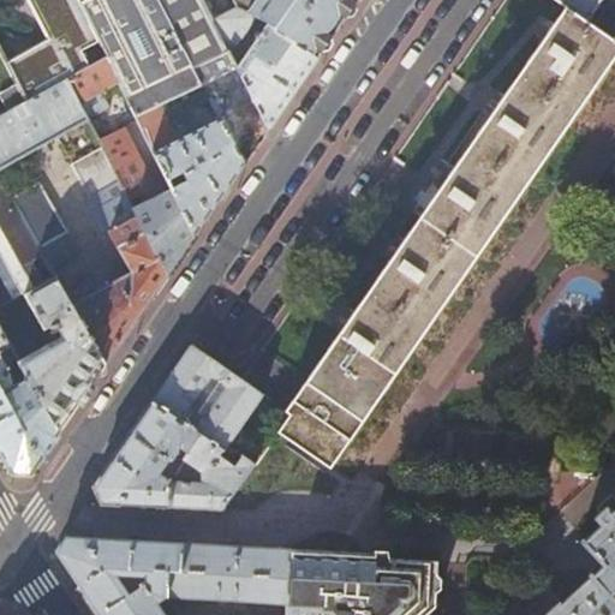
[(7,64),(28,103),(67,81),(107,59),(81,6),(76,0),(28,0),(49,43),(7,64)]
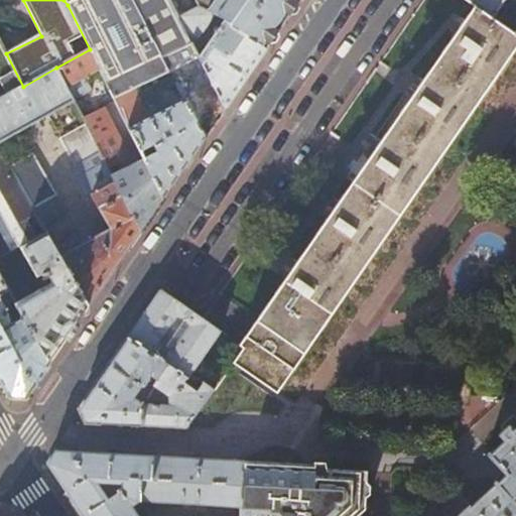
[(77,0),(68,5),(90,49),(114,99),(126,93),(170,71),(133,0),(77,0)]
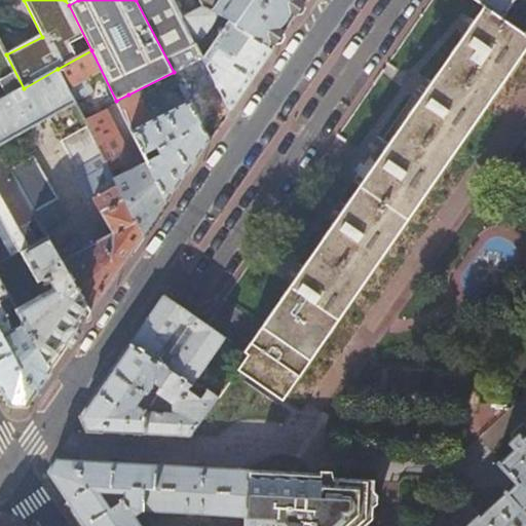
[(172,0),(182,19),(202,7),(218,15),(229,21),(271,50),(297,13),(306,0),(172,0)]
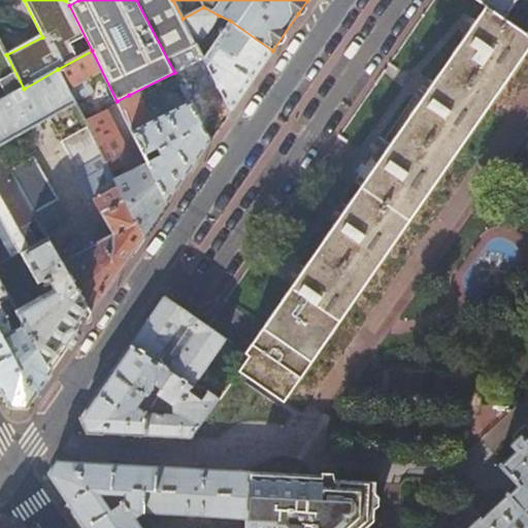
[(472,0),(485,8),(289,290),(338,323),(527,48),(527,30),(527,31),(525,35),(504,21),(505,20),(503,19),(516,0),(472,0)]
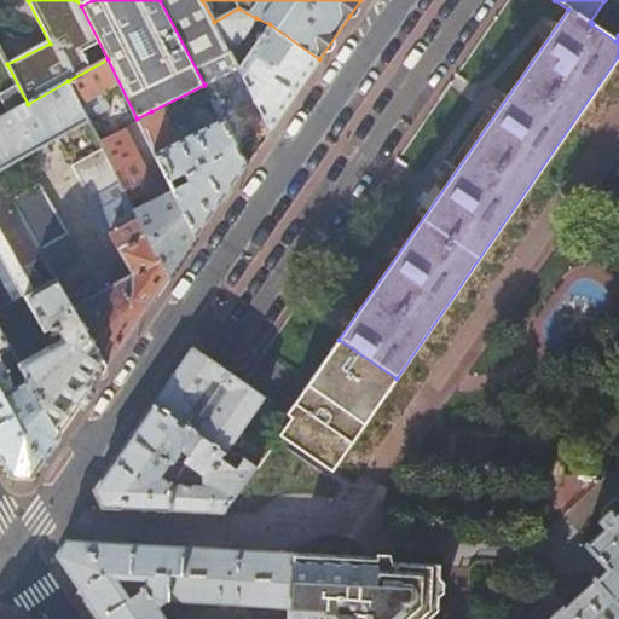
[(238,9),(214,22),(231,55),(256,18),(238,9)]
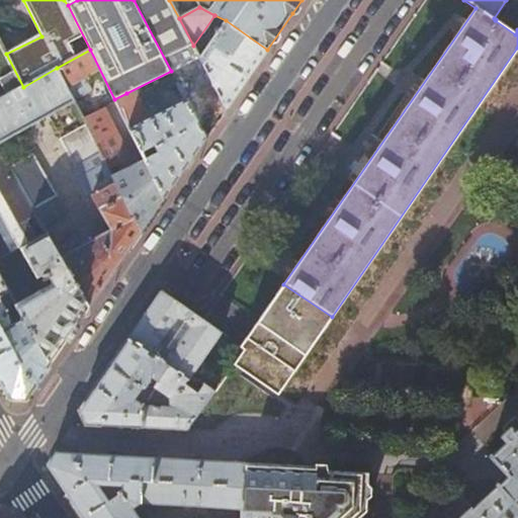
[(199,58),(226,109),(250,75),(267,50),(226,20),(199,58)]
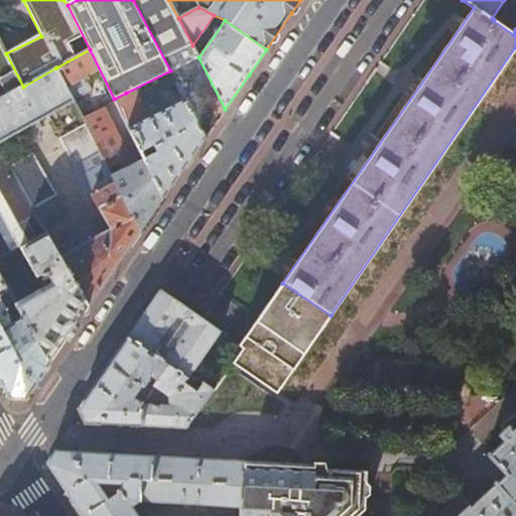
[(90,49),(56,68),(74,102),(86,125),(139,233),(152,215),(163,199),(144,160),(121,171),(114,158),(120,155),(119,152),(122,150),(105,118),(119,110),(114,99),(90,49)]
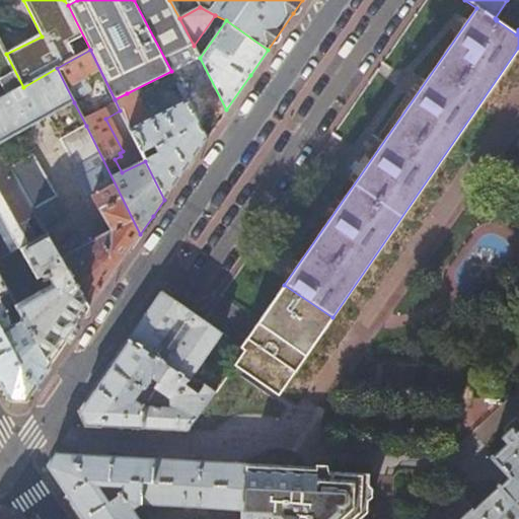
[(23,87),(0,98),(0,142),(74,102),(57,68),(23,87)]
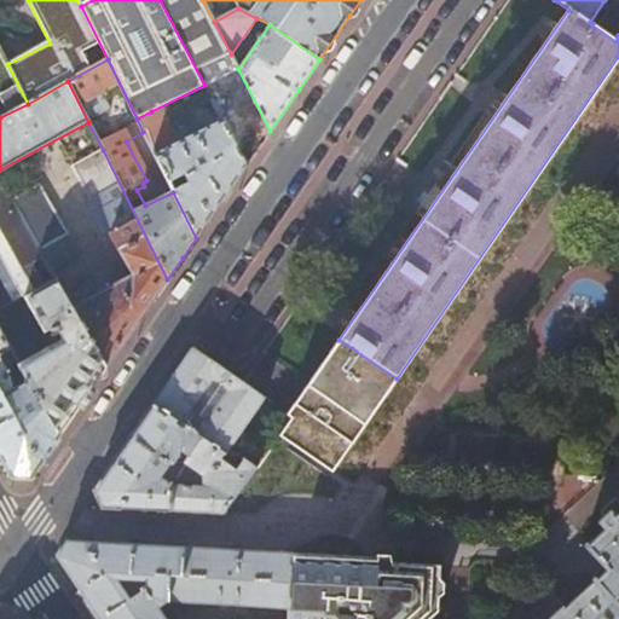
[(151,111),(137,119),(143,132),(154,154),(178,142),(163,120),(151,111)]
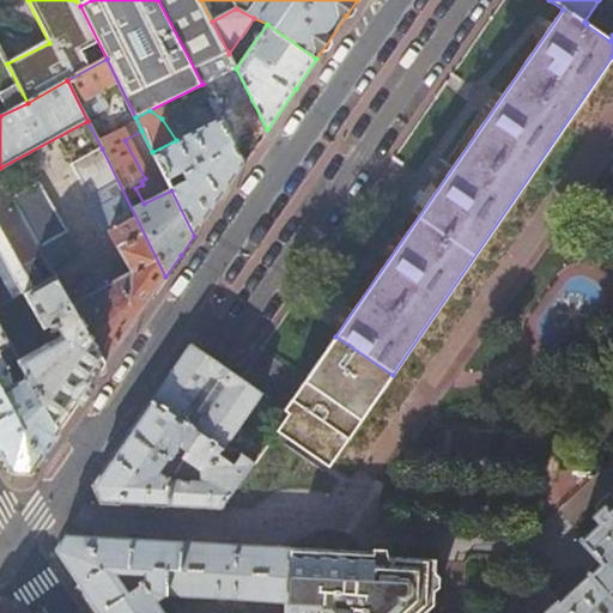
[(171,190),(194,236),(222,195),(243,164),(219,119),(176,140),(152,152),(171,190)]
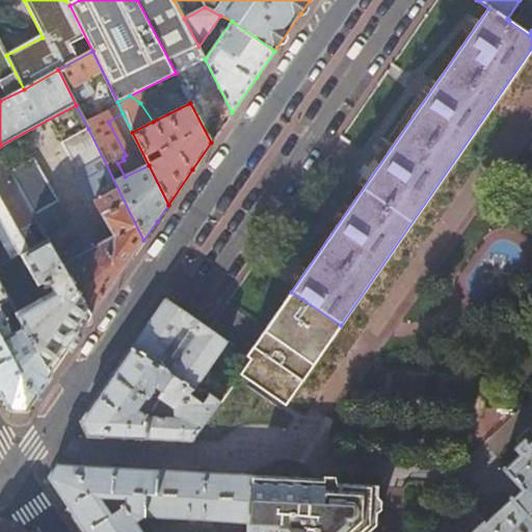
[(95,201),(113,236),(62,265),(90,316),(143,240),(88,129),(63,141),(78,171),(85,168),(90,178),(80,184),(89,203),(95,201)]
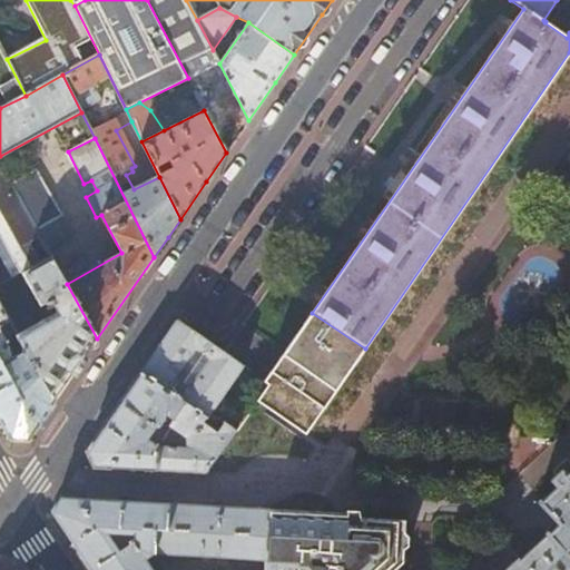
[(0,285),(21,273),(40,305),(51,300),(58,312),(17,334),(19,337),(27,351),(55,401),(75,372),(97,338),(67,284),(51,256),(39,263),(28,244),(40,236),(10,183),(0,164),(0,285)]
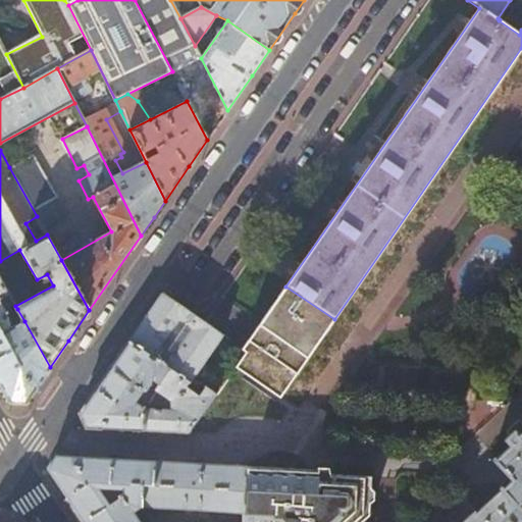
[(33,155),(9,167),(37,216),(44,228),(66,214),(33,155)]
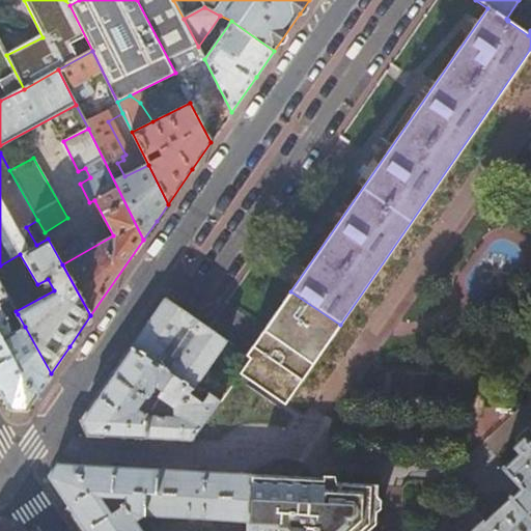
[(0,324),(7,320),(0,307),(0,300),(1,300),(3,302),(9,300),(0,282),(0,324)]
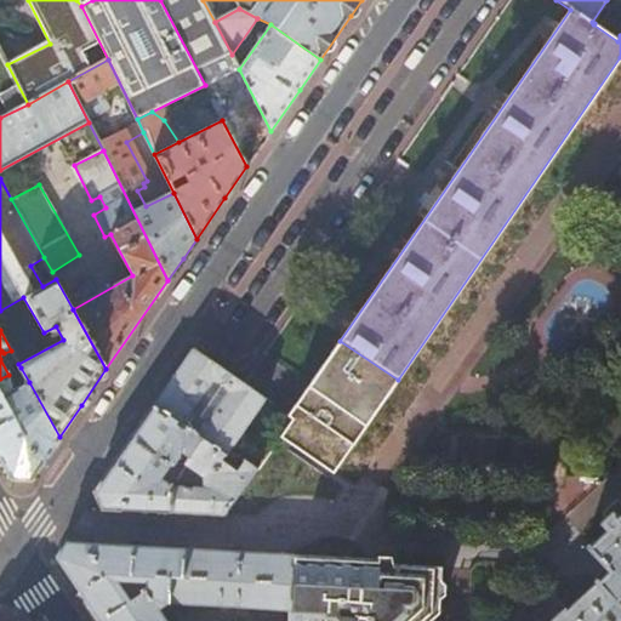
[(398,380),(340,341),(288,415),(294,420),(346,456),(398,380)]
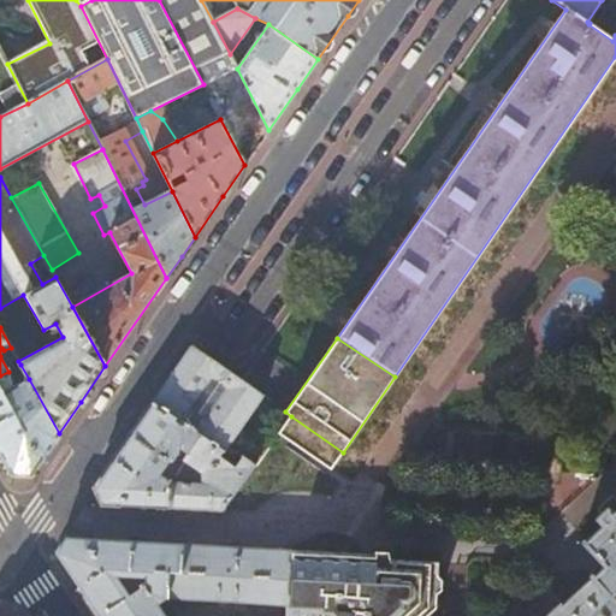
[(191,347),(173,372),(153,403),(224,451),(264,397),(191,347)]
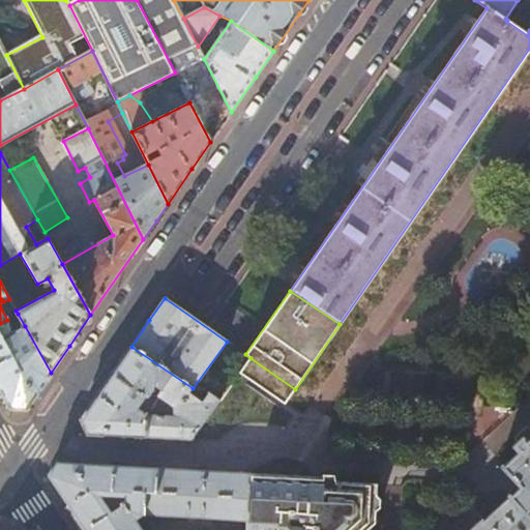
[(7,320),(0,323),(0,388),(9,407),(17,408),(25,409),(51,373),(25,326),(11,333),(7,320)]
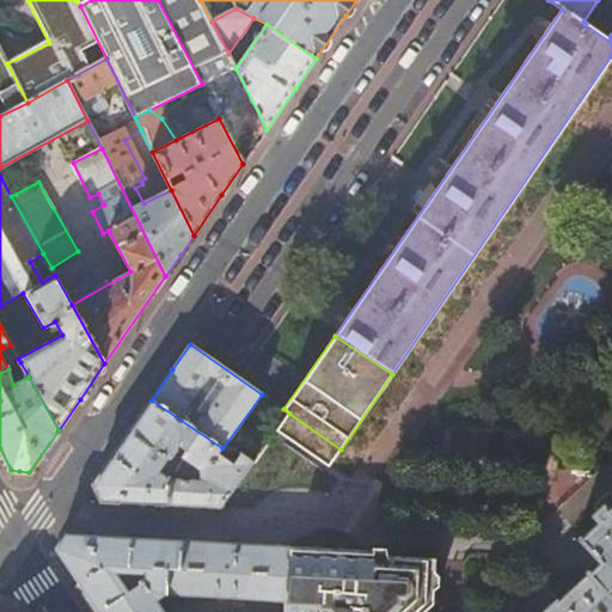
[(242,453),(234,463),(225,456),(230,450),(222,448),(152,401),(123,442),(93,485),(102,501),(221,507),(254,463),(242,453)]
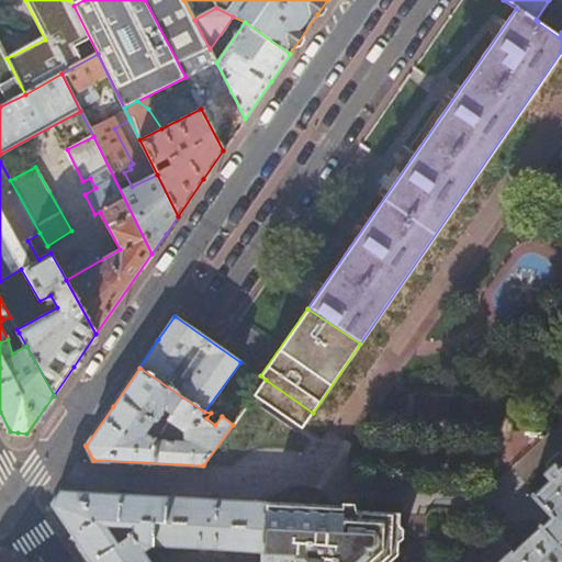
[(313,413),(266,380),(255,394),(302,427),(313,413)]
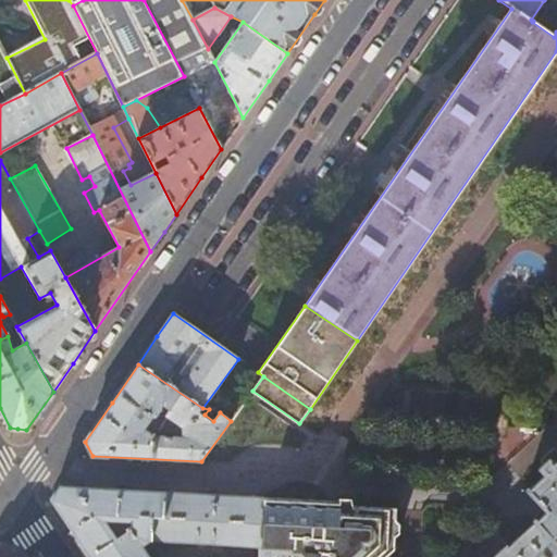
[(556,556),(556,547),(551,541),(556,535),(556,463),(551,470),(545,466),(537,472),(544,479),(527,494),(524,491),(522,493),(544,516),(535,524),(533,522),(531,524),(533,527),(508,548),(507,546),(494,556),(556,556)]
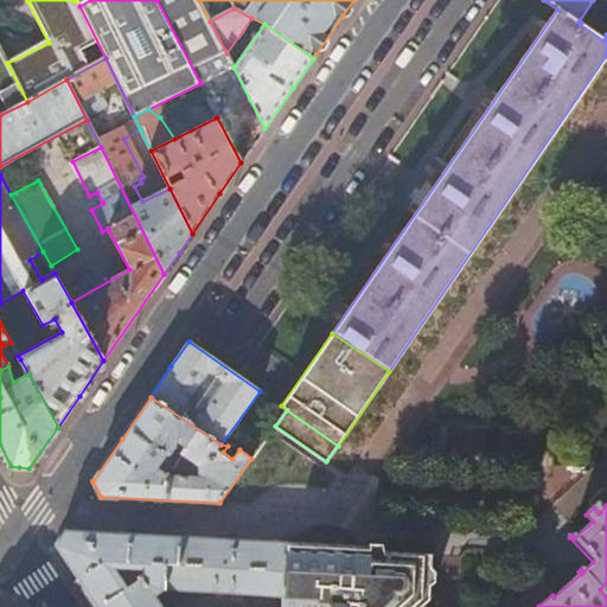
[(97,606),(161,606),(154,595),(164,589),(283,595),(288,542),(65,529),(56,543),(97,606)]
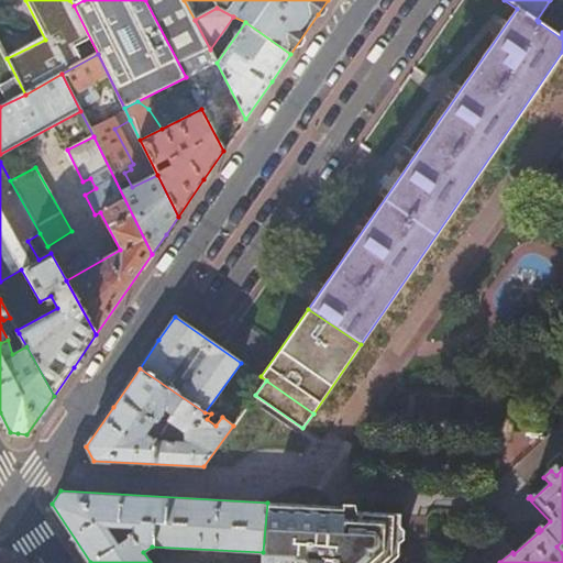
[(293,504),(267,503),(263,552),(262,562),(312,562),(311,562),(316,505),(293,504)]
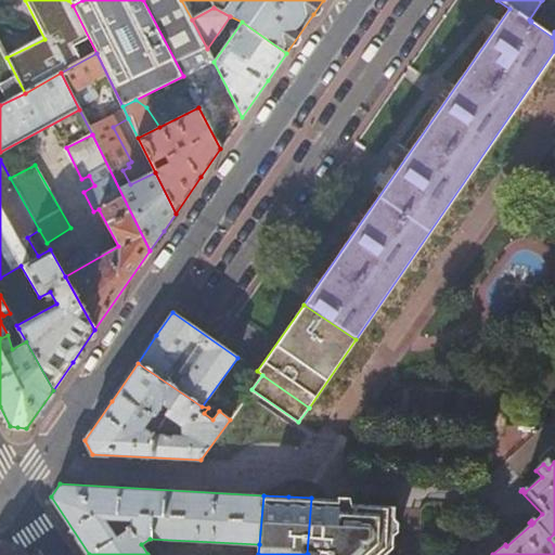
[(353,501),(311,498),(307,554),(308,554),(387,554),(394,550),(397,506),(361,504),(353,503),(353,501)]
